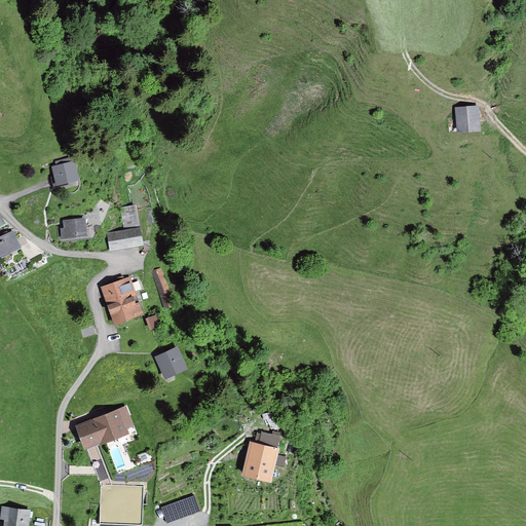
[(476,109),(450,109),(450,132),(476,132),(476,109)]
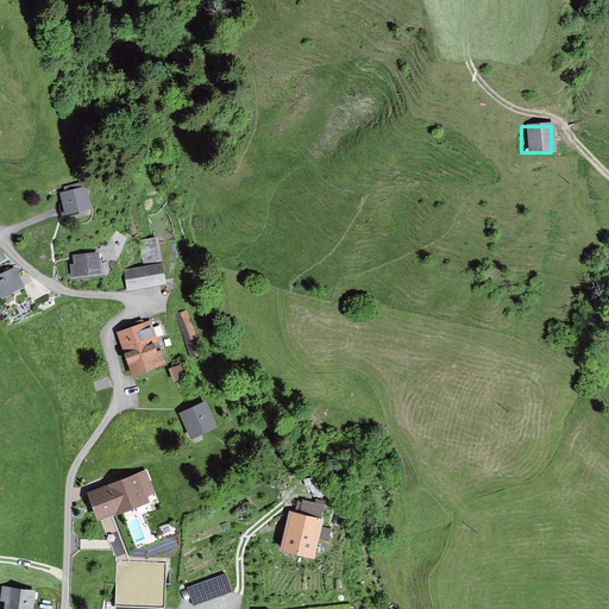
[(87,189),(57,195),(63,219),(92,212),(87,189)]
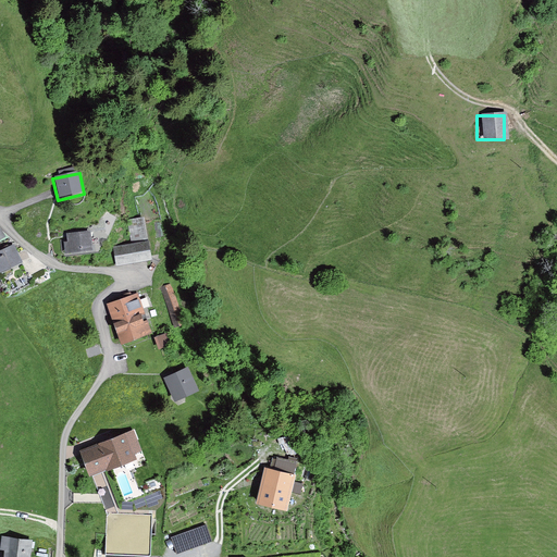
[(132,215),(134,240),(150,239),(148,214),(132,215)]
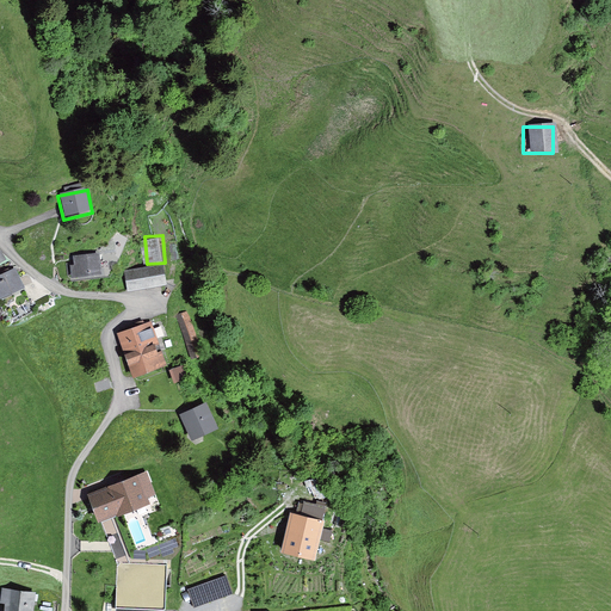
[(73,259),(74,266),(71,266),(72,281),(102,277),(99,255),(73,259)]
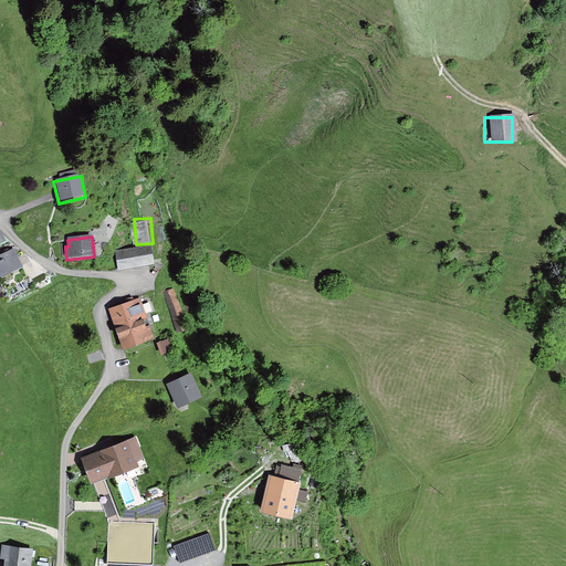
[(152,247),(115,252),(117,269),(154,263),(152,247)]
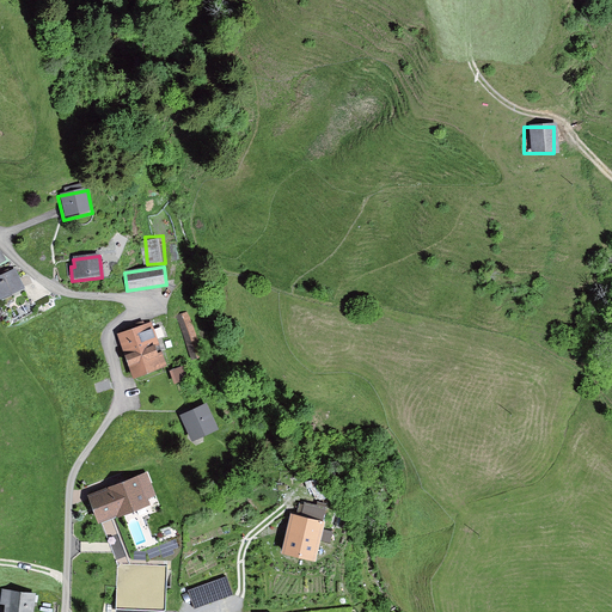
[(11,271),(0,276),(0,297),(19,289),(11,271)]
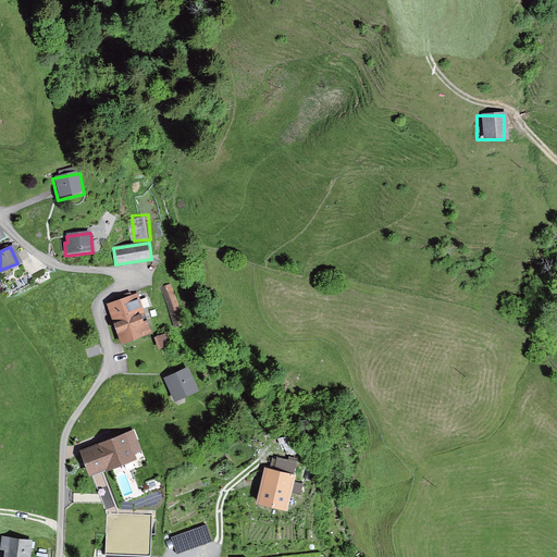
[(171,284),(160,291),(169,327),(181,325),(171,284)]
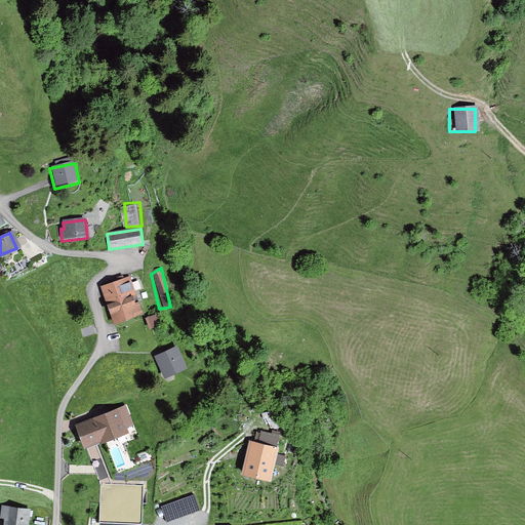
[(128,281),(99,289),(110,325),(138,317),(134,301),(128,281)]
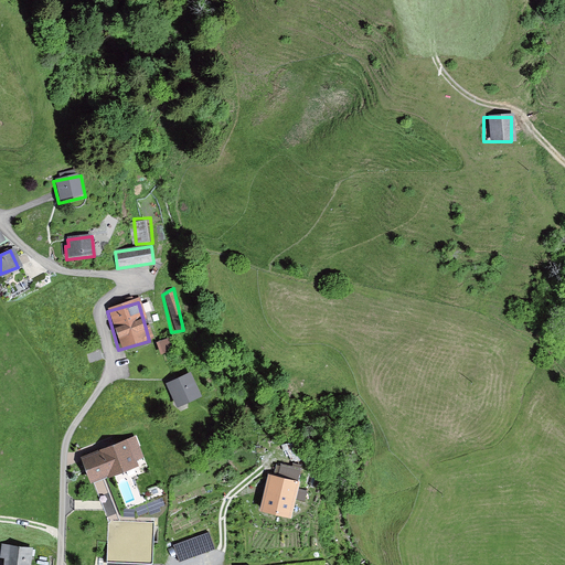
[(173,351),(169,339),(158,343),(162,355),(173,351)]
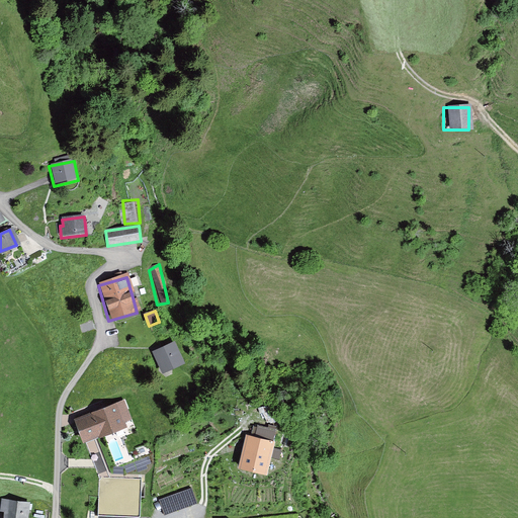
[(176,342),(153,351),(161,372),(184,363),(176,342)]
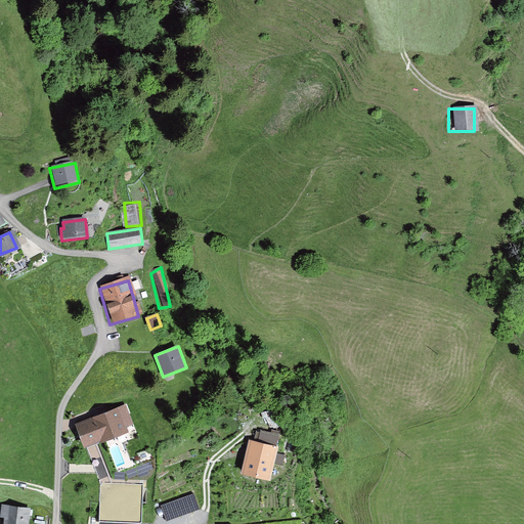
[(85,448),(135,429),(126,403),(76,425),(85,448)]
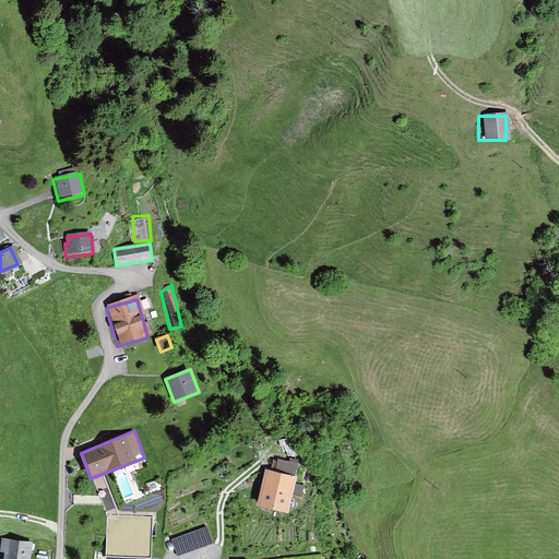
[(299,465),(278,461),(275,473),(269,471),(260,509),(287,515),(299,465)]
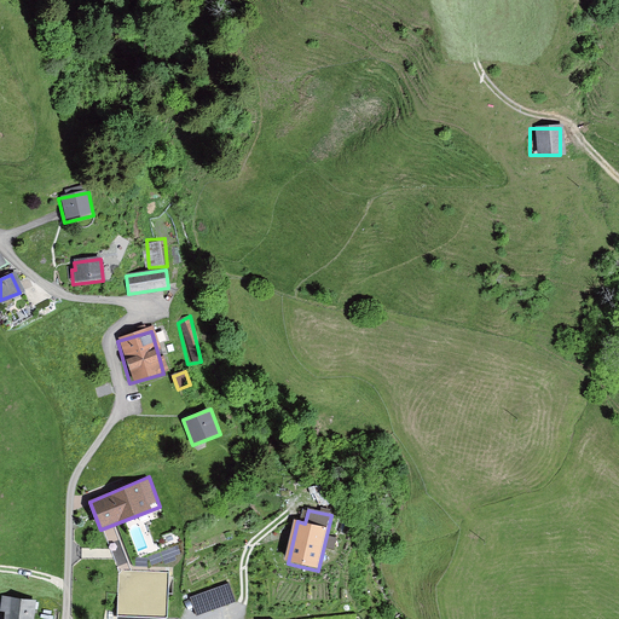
[(230,584),(190,599),(197,618),(237,603),(230,584)]
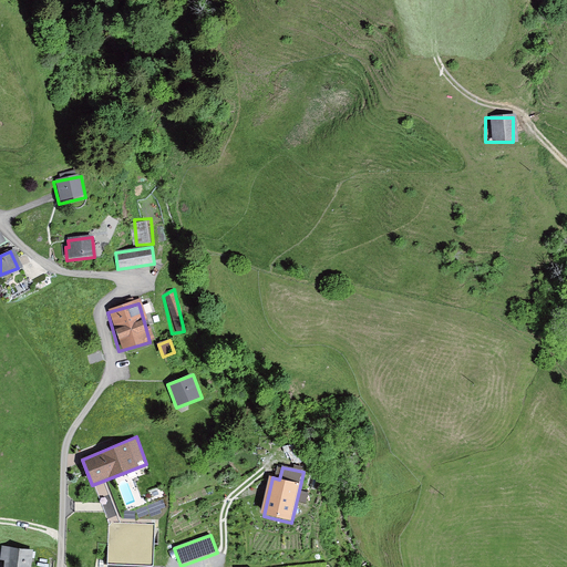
[(0,566),(26,566),(29,550),(2,546),(0,565),(0,566)]
